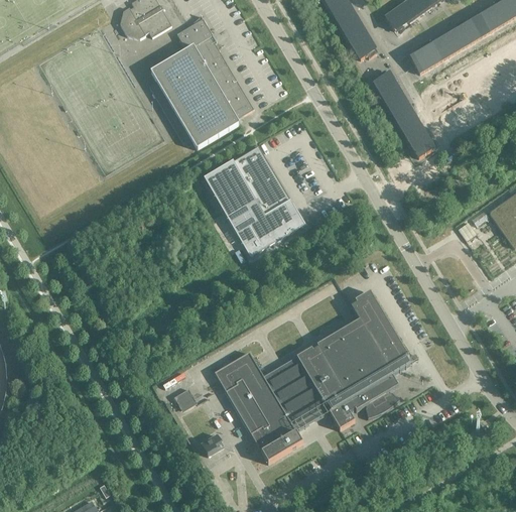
[(120,23),(127,34),(139,38),(146,34),(145,33),(149,31),(152,36),(171,24),(156,0),(135,0),(132,2),(134,6),(130,8),(129,7),(123,10),(120,23)]
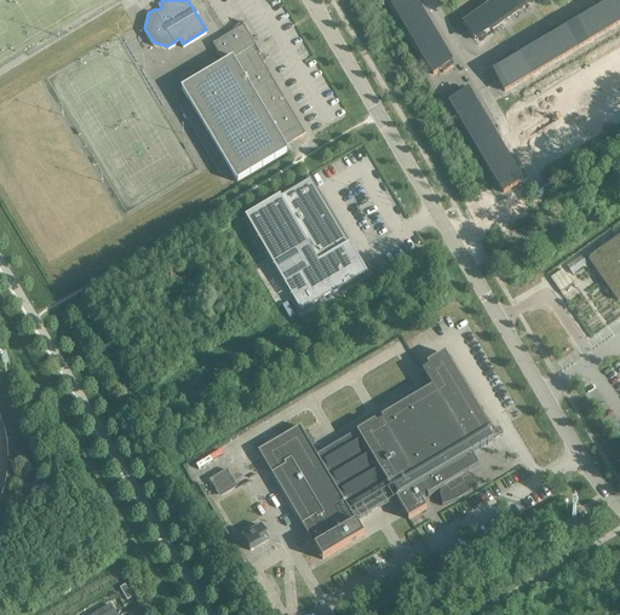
[(390,0),(432,70),(441,65),(442,69),(453,62),(415,0),(390,0)]
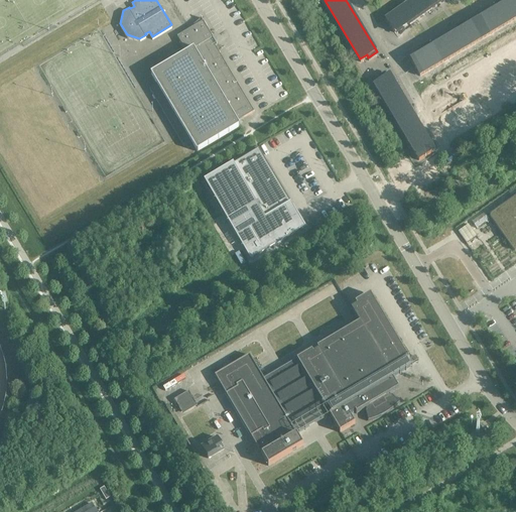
[(407,0),(385,16),(394,29),(397,34),(400,32),(399,31),(405,27),(406,27),(410,24),(408,22),(438,0),(407,0)]
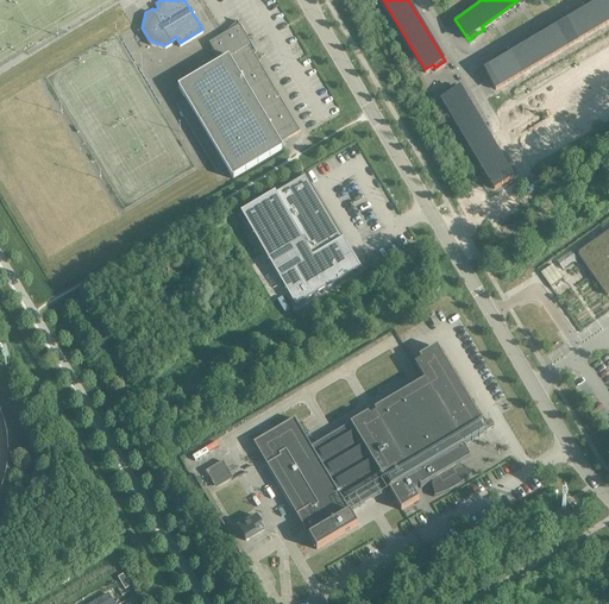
[(485,69),(495,86),(608,17),(608,0),(596,0),(500,57),(498,54),(493,57),(493,58),(485,62),(482,63),(485,69)]
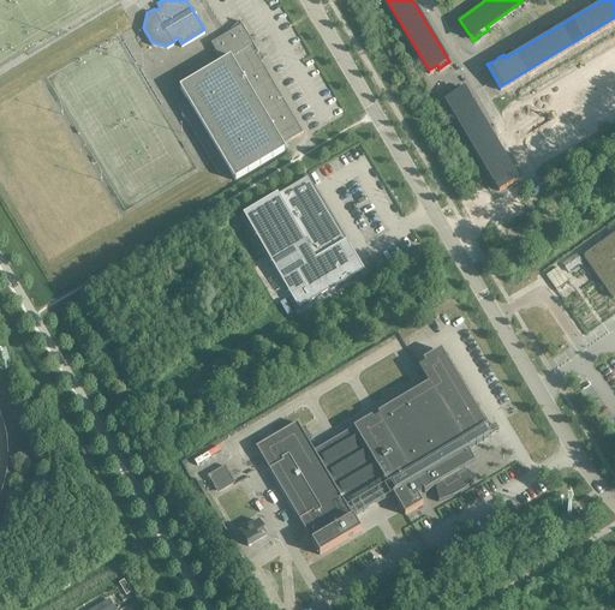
[(242,22),(230,28),(210,40),(222,59),(179,84),(186,96),(178,101),(219,169),(227,165),(234,177),(285,145),(282,141),(304,129),(303,127),(302,129),(251,42),(254,41),(254,42),(255,42),(239,17),(242,22)]
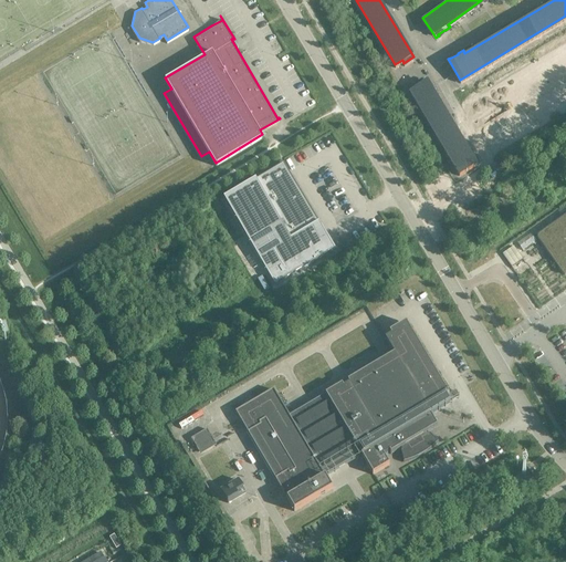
[(425,75),(422,77),(416,82),(417,84),(409,89),(452,160),(459,173),(474,164),(480,160),(478,157),(477,157),(473,151),(470,145),(468,147),(425,75)]
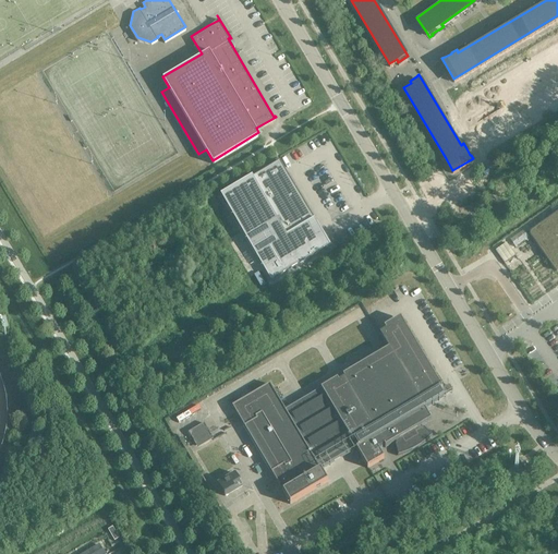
[(480,134),(478,135),(484,145),(483,145),(485,148),(487,148),(486,147),(557,104),(557,77),(482,123),(488,134),(482,139),(480,134)]
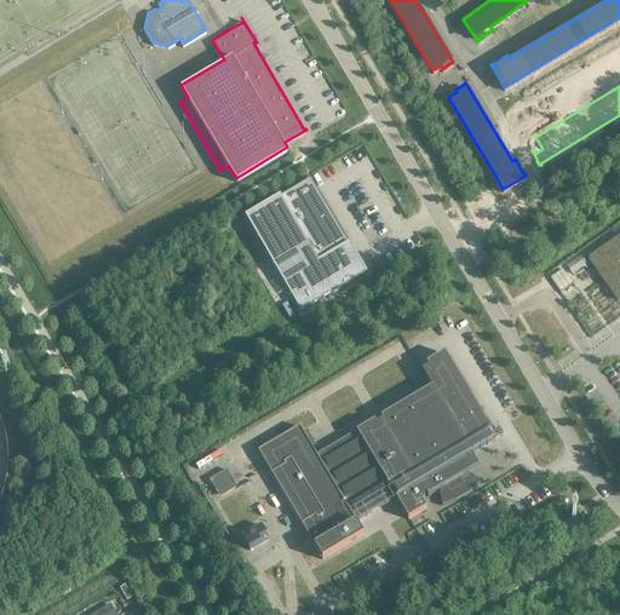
[(282,191),(246,222),(300,308),(366,269),(348,237),(311,174),(282,191)]
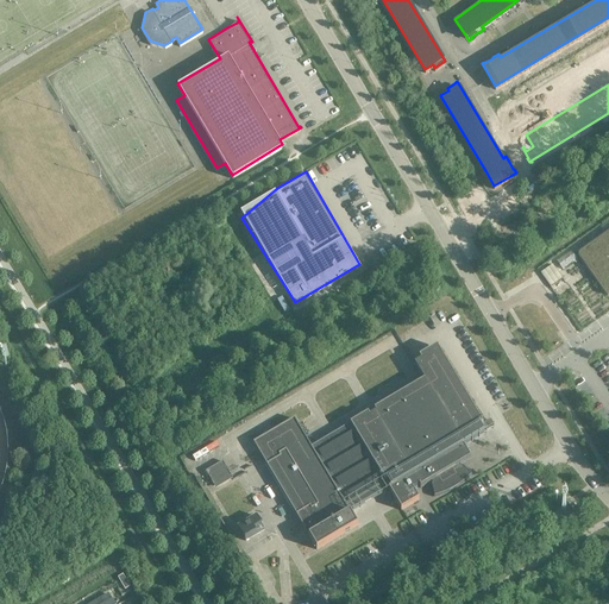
[(608,226),(579,247),(579,249),(578,249),(578,250),(578,251),(578,252),(578,253),(604,290),(606,291),(607,291),(608,291),(608,226)]
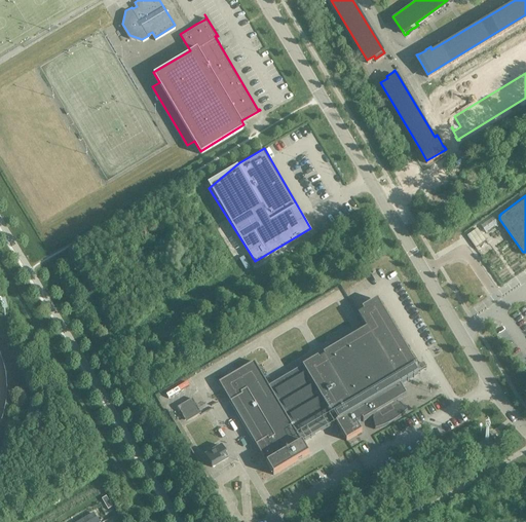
[(378,303),(361,313),(369,328),(326,353),(327,357),(322,360),(321,357),(271,385),(257,361),(221,382),(266,457),(269,455),(272,460),(269,462),(275,474),(311,453),(304,442),(338,421),(348,440),(364,431),(360,424),(375,415),(376,417),(375,417),(378,427),(381,426),(382,426),(386,424),(388,423),(390,422),(395,420),(398,418),(401,417),(402,415),(405,413),(406,412),(409,409),(401,402),(401,403),(400,401),(409,395),(402,383),(420,373),(419,372),(424,369),(422,365),(417,368),(378,303)]
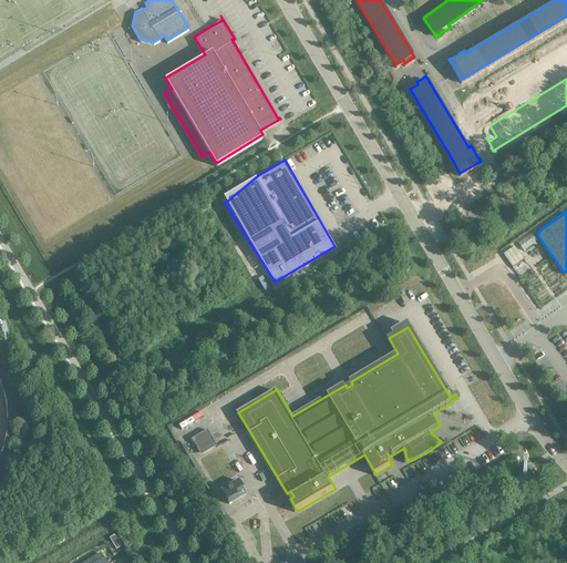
[(194,439),(202,452),(218,442),(210,429),(194,439)]
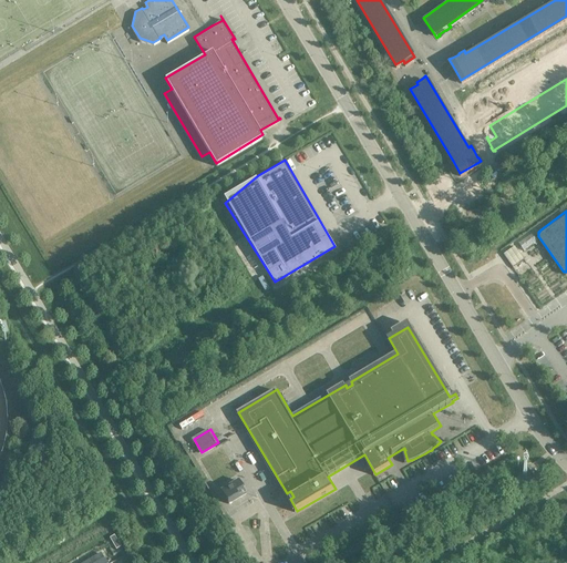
[(247,491),(240,479),(223,490),(229,502),(247,491)]
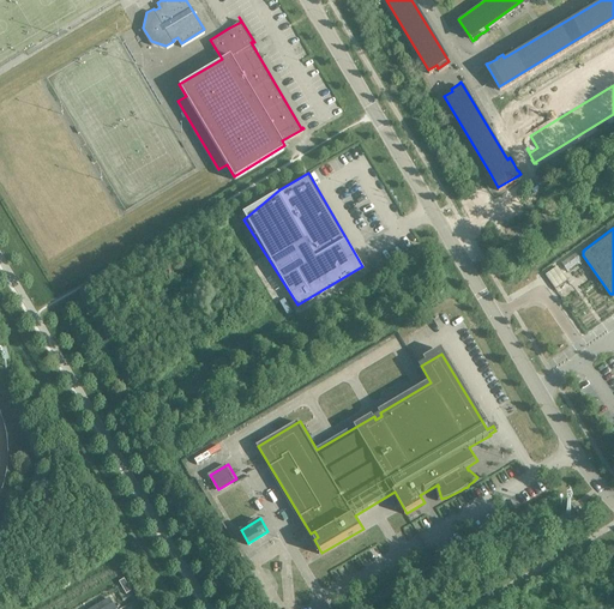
[(88,608),(113,608),(116,607),(109,595),(88,608)]
